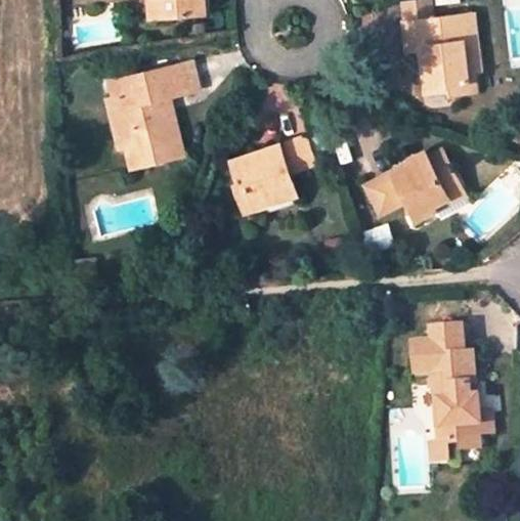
[(144,0),(146,16),(164,14),(162,0),(144,0)]
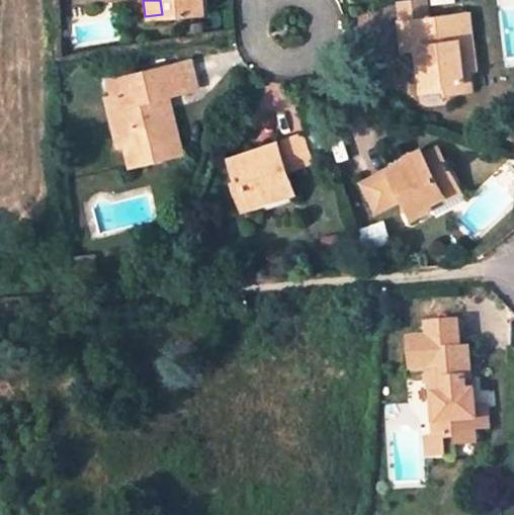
[(160,0),(162,14),(198,10),(196,0),(160,0)]
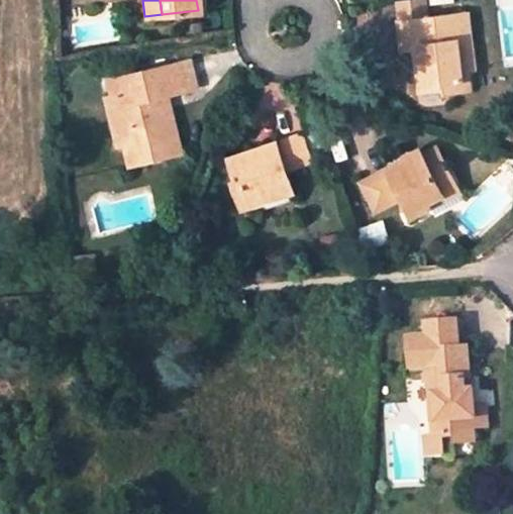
[(441,91),(464,89),(458,43),(470,42),(466,11),(398,18),(400,48),(413,47),(416,68),(421,68),(424,90),(440,88),(441,91)]
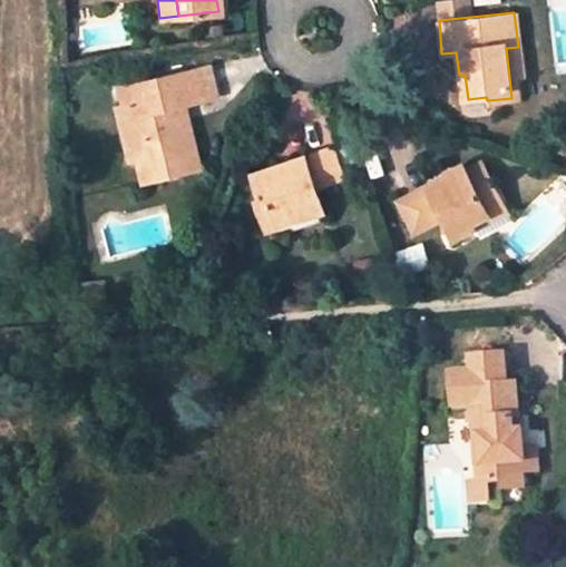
[(506,48),(511,98),(519,97),(517,78),(523,78),(518,47),(506,48)]
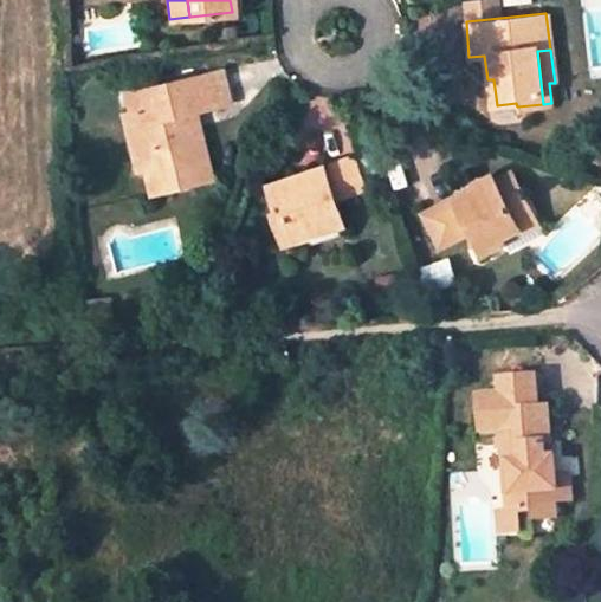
[(142,108),(133,109),(149,166),(156,192),(213,176),(208,164),(194,108),(245,94),(238,64),(137,89),(142,108)]
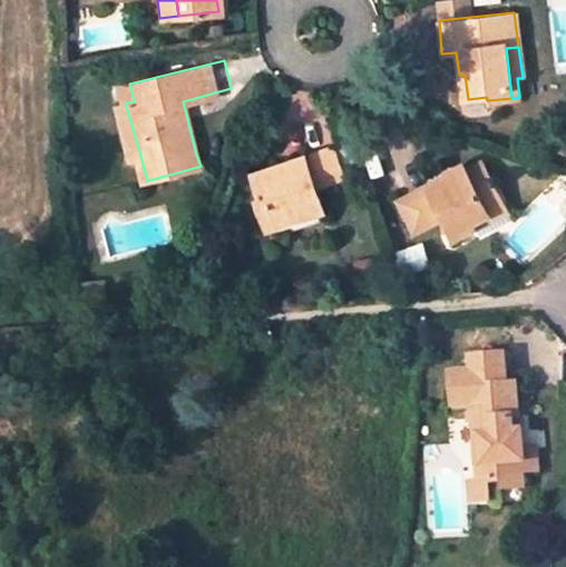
[(465,75),(459,75),(461,100),(468,99),(465,75)]
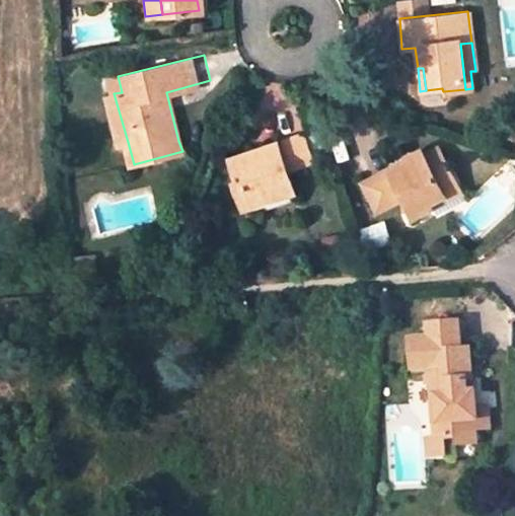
[(108,78),(114,93),(122,92),(118,76),(108,78)]
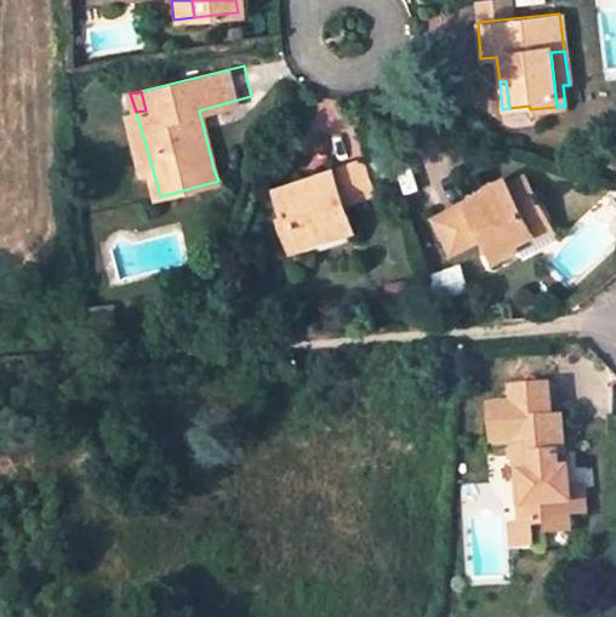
[(153,170),(136,112),(125,115),(141,172),(153,170)]
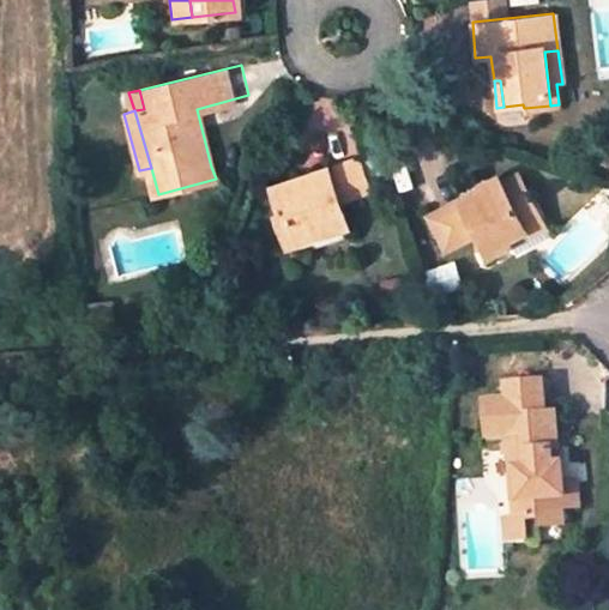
[(293,219),(300,241),(347,224),(338,199),(368,188),(356,157),(272,187),(284,222),(293,219)]
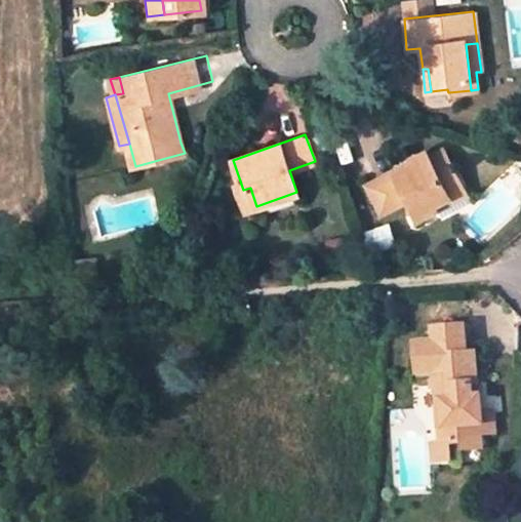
[(412,222),(432,214),(430,208),(446,203),(439,184),(455,177),(447,156),(394,174),(393,172),(366,182),(376,210),(404,201),(412,222)]
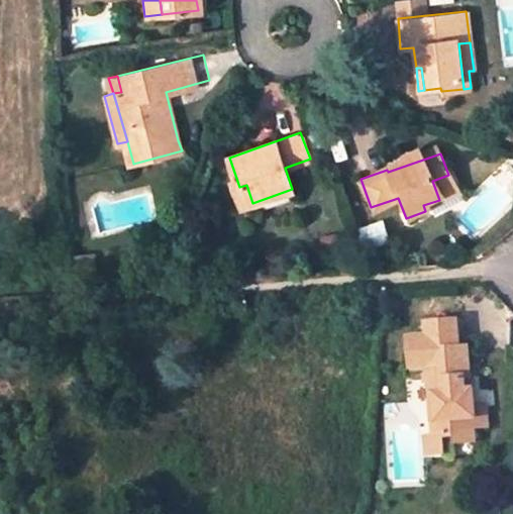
[(423,205),(425,211),(457,200),(448,175),(432,181),(439,200),(423,205)]
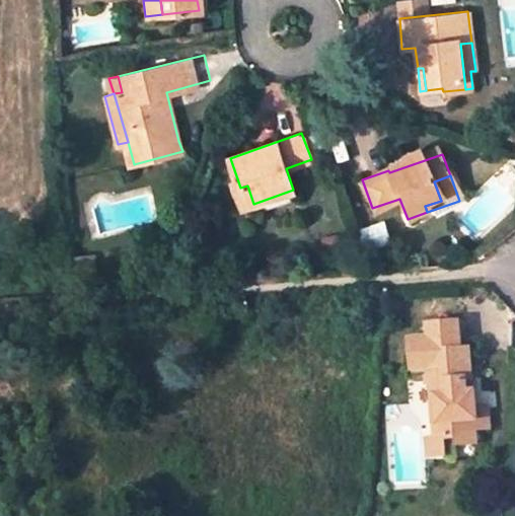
[(247,186),(240,188),(246,206),(253,204),(247,186)]
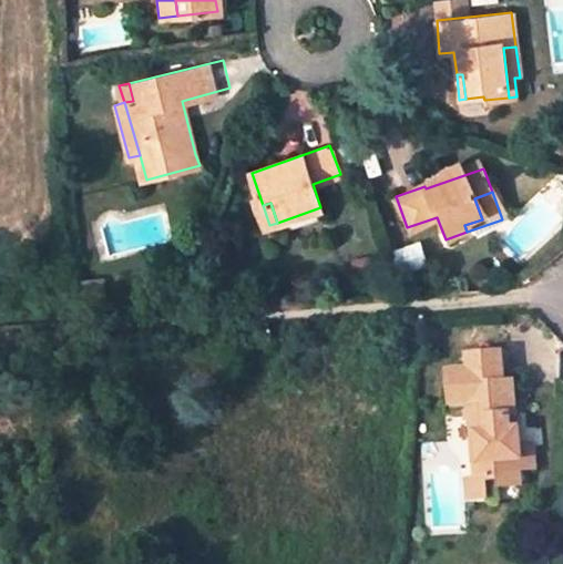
[(461,421),(466,420),(481,419),(482,431),(474,432),(477,459),(469,459),(470,480),(493,478),(493,486),(520,484),(519,469),(535,467),(534,442),(520,443),(518,423),(508,424),(505,412),(517,411),(513,378),(500,379),(498,349),(466,351),(467,365),(444,367),(446,397),(438,398),(440,414),(460,413),(461,421)]
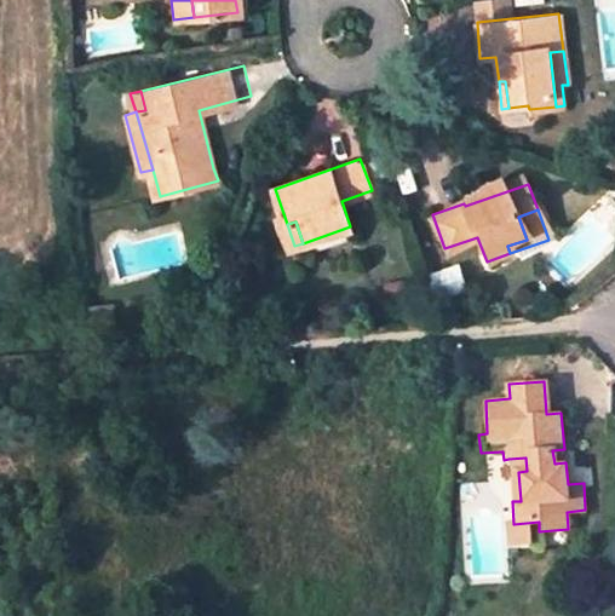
[(555,464),(565,462),(564,449),(552,450),(555,464)]
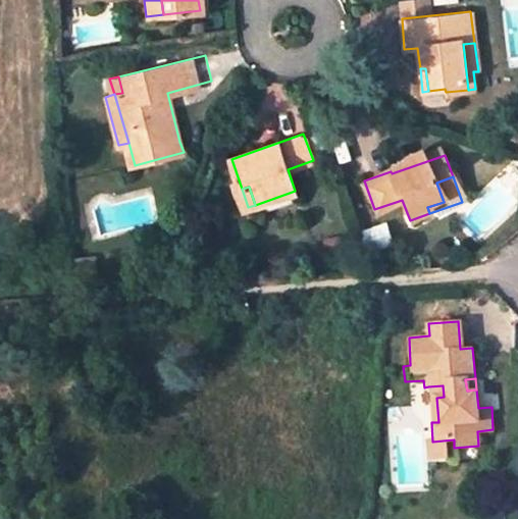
[(428,386),(431,422),(438,422),(436,398),(444,397),(443,385),(428,386)]
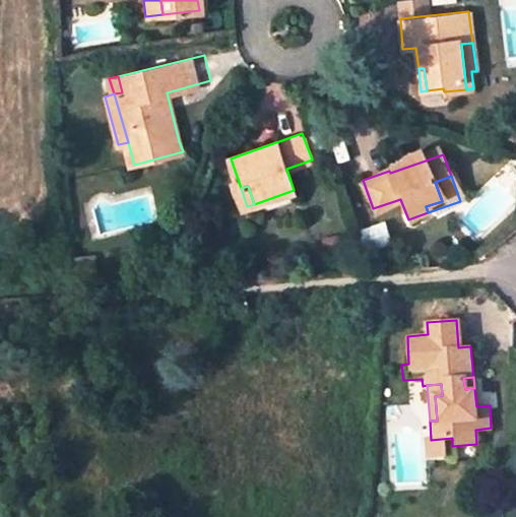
[(452,438),(431,440),(423,441),(424,458),(453,455),(452,446),(452,438)]
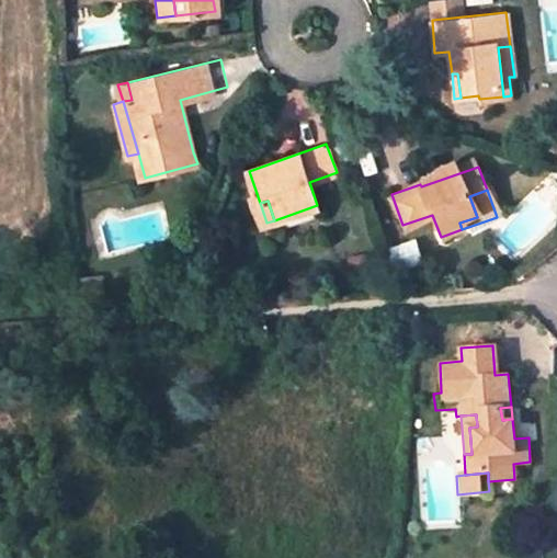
All buildings are outlined.
